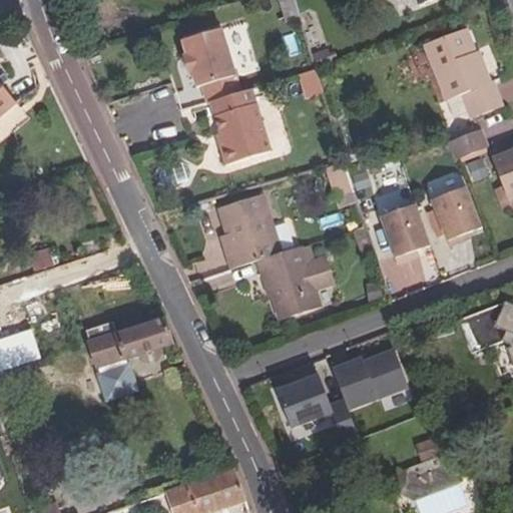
[(302,19),(296,0),(279,0),(287,23),(302,19)]
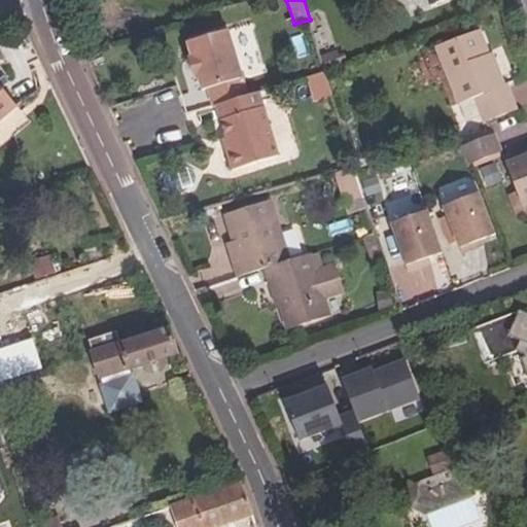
[(247,96),(229,30),(187,42),(192,56),(188,57),(195,77),(198,77),(203,91),(208,90),(213,106),(217,105),(247,96)]
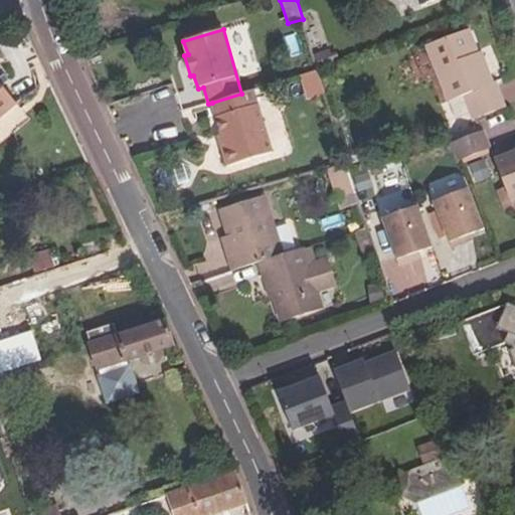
[(495,87),(482,54),(480,55),(478,52),(469,29),(425,45),(448,102),(464,96),(473,120),(478,118),(505,108),(496,87),(495,87)]
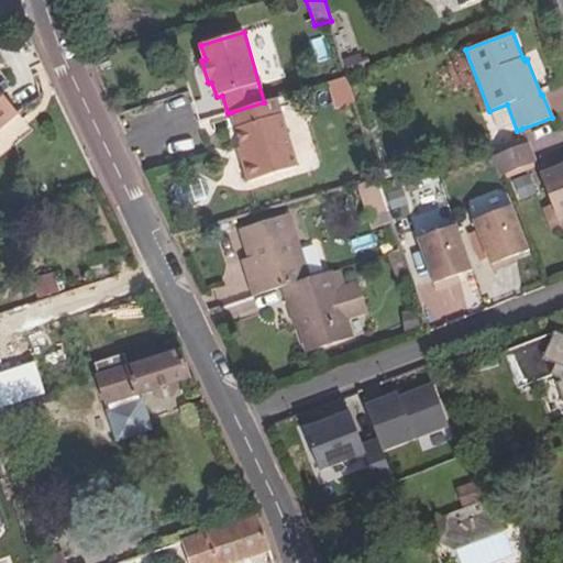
[(351,77),(329,84),(338,110),(360,103),(351,77)]
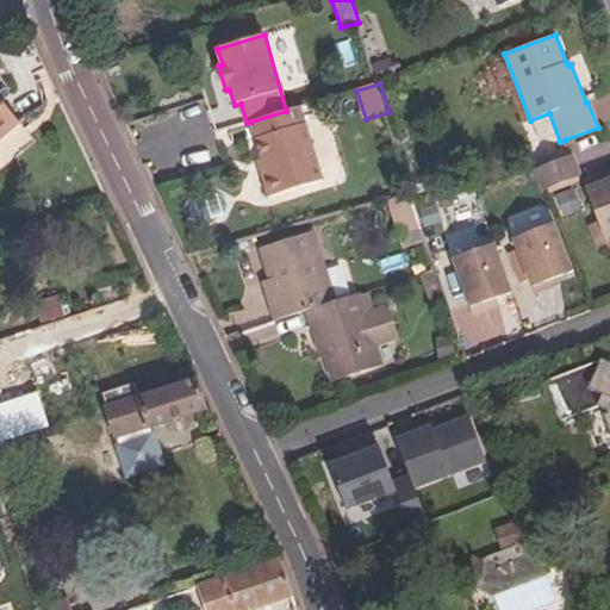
[(0,139),(20,123),(0,98),(0,139)]
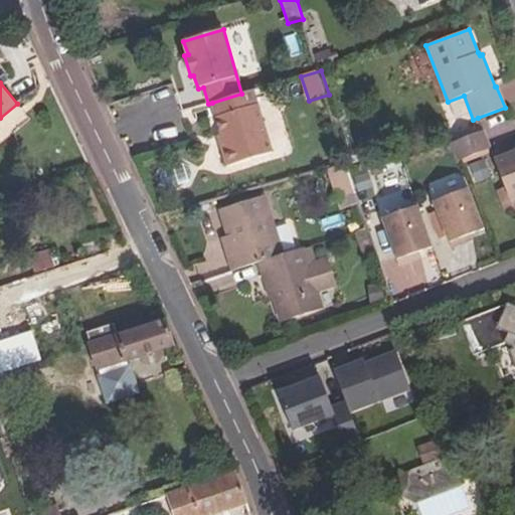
[(273,153),(252,91),(241,94),(212,103),(221,136),(217,137),(227,167),(273,153)]
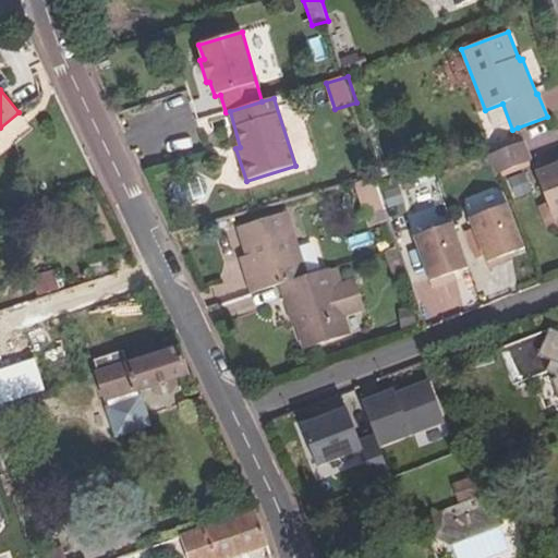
[(531,162),(523,143),(487,155),(496,176),(531,162)]
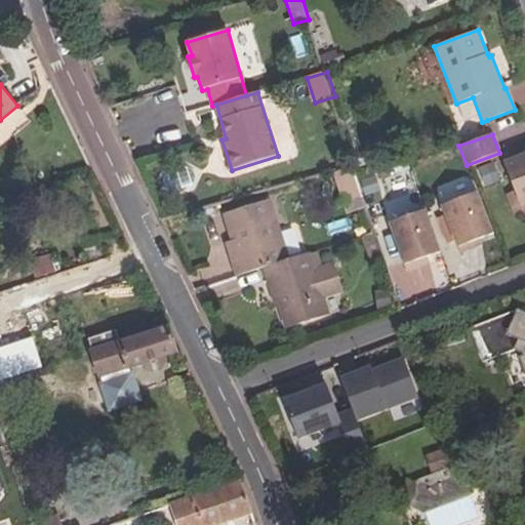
[(524,154),(503,163),(516,191),(522,205),(524,203),(524,154)]
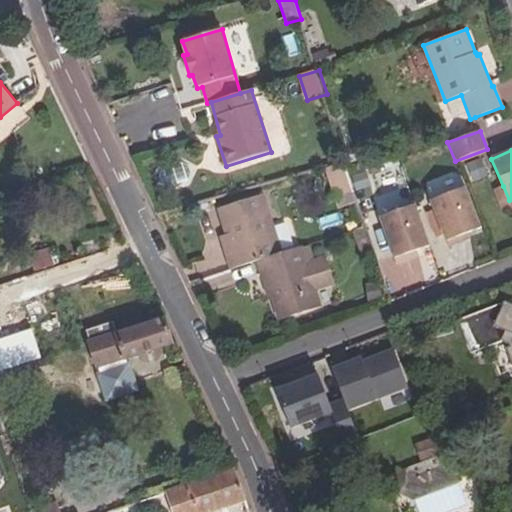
[(354,185),(345,155),(327,161),(336,191),(354,185)]
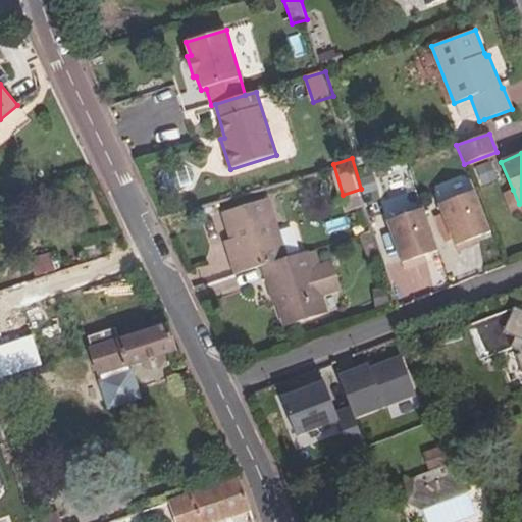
[(484,186),(500,181),(494,162),(479,167),(484,186)]
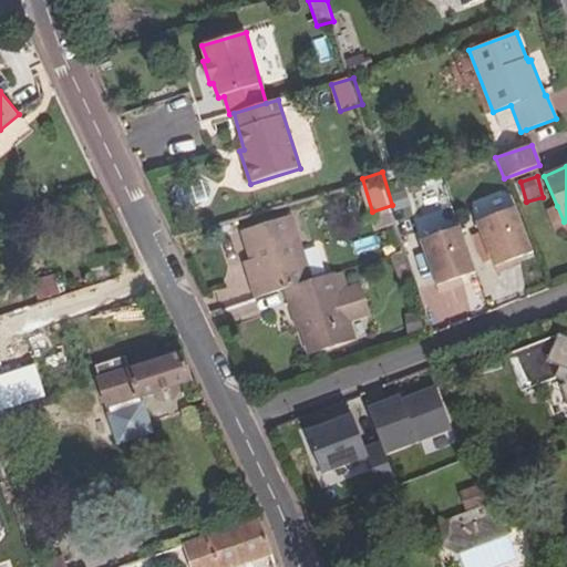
[(557,206),(547,209),(556,230),(566,234),(566,219),(564,222),(557,206)]
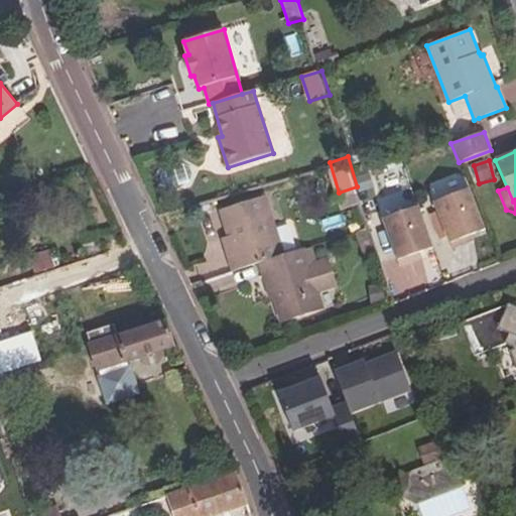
[(465,238),(485,230),(469,188),(434,202),(453,249),(467,243),(465,238)]
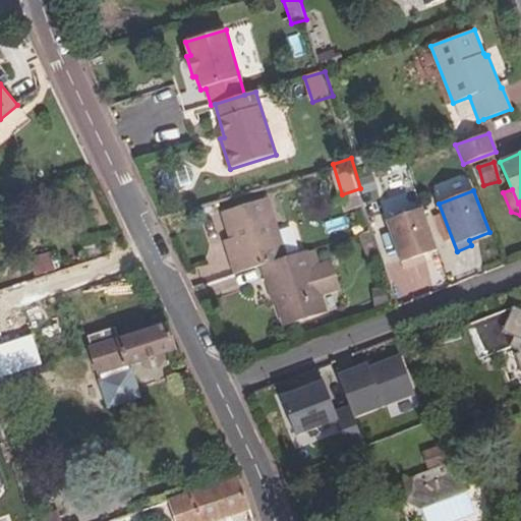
[(288,257),(270,197),(222,215),(230,239),(236,258),(230,261),(234,275),(262,266),(288,257)]
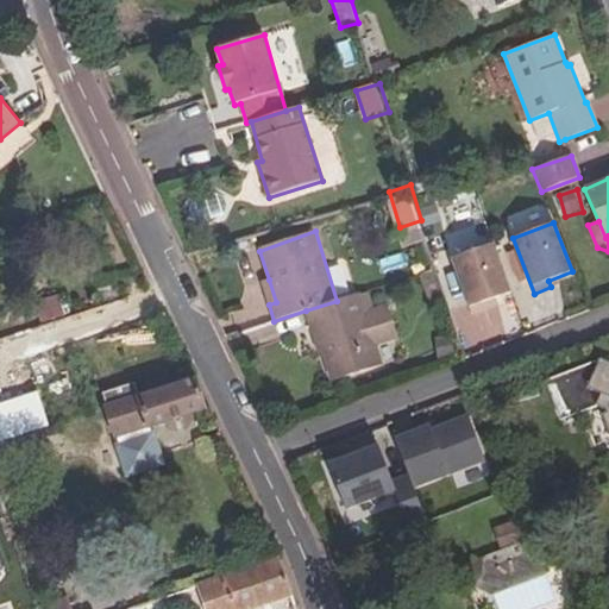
[(488,300),(512,293),(495,243),(453,256),(471,313),(490,307),(488,300)]
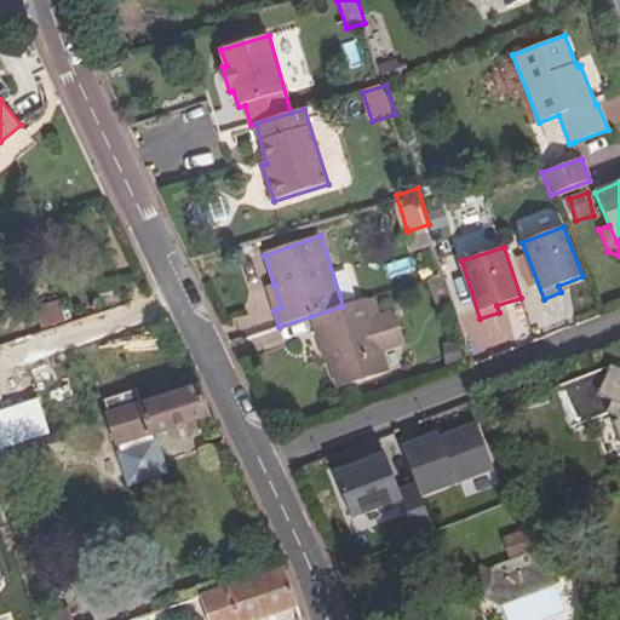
[(281,308),(274,285),(265,287),(274,310),(281,308)]
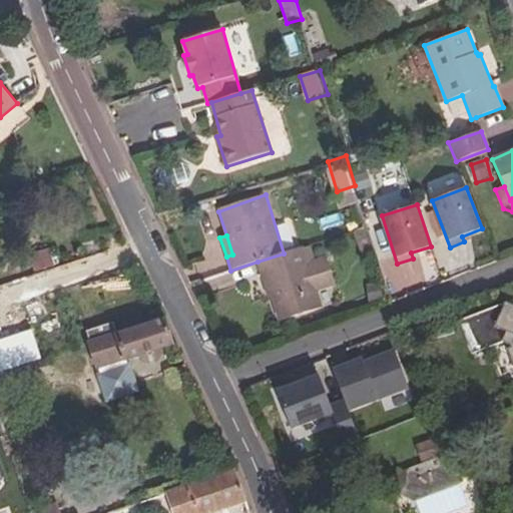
[(335,287),(326,257),(314,260),(310,245),(284,253),(258,262),(263,277),(266,276),(272,296),(280,321),(322,309),(317,292),(335,287)]
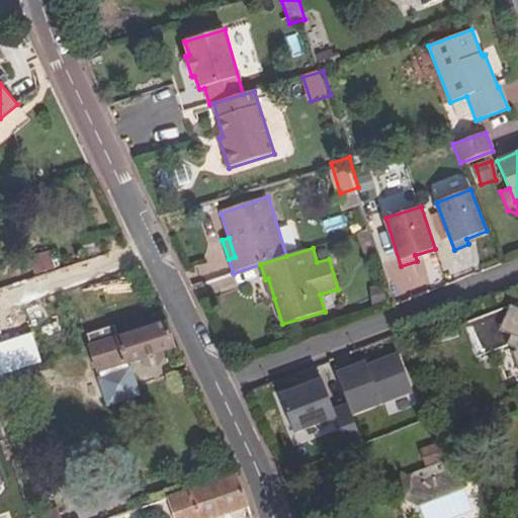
[(232,273),(205,279),(209,293),(236,286),(232,273)]
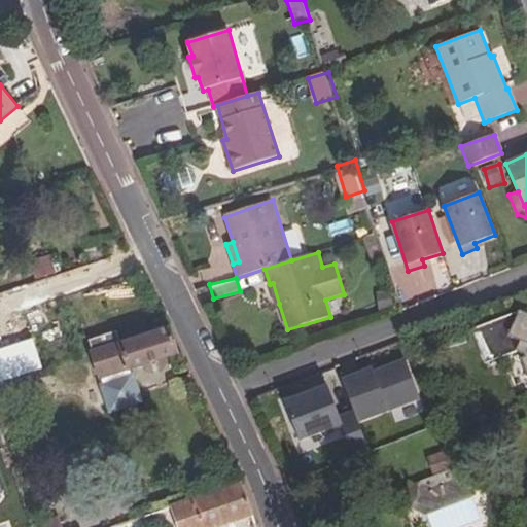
[(279,304),(273,283),(270,284),(276,305),(279,304)]
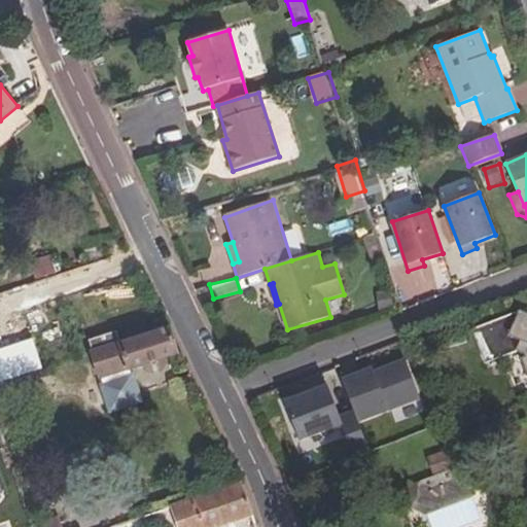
[(526,307),(476,327),(489,361),(516,350),(523,353),(526,364),(526,307)]
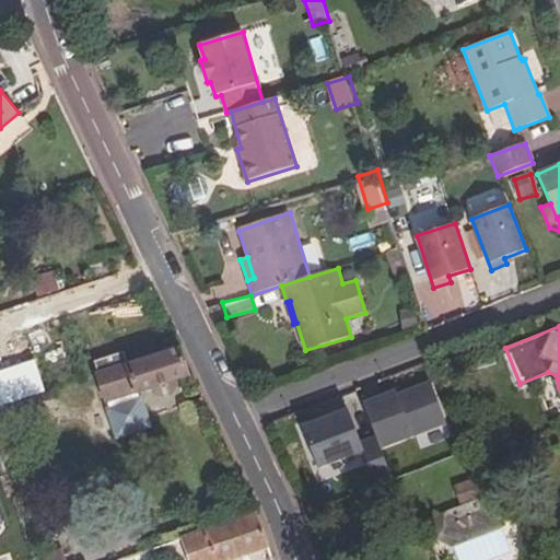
[(191,377),(182,348),(129,365),(125,351),(93,361),(97,375),(117,438),(150,427),(139,394),(191,377)]
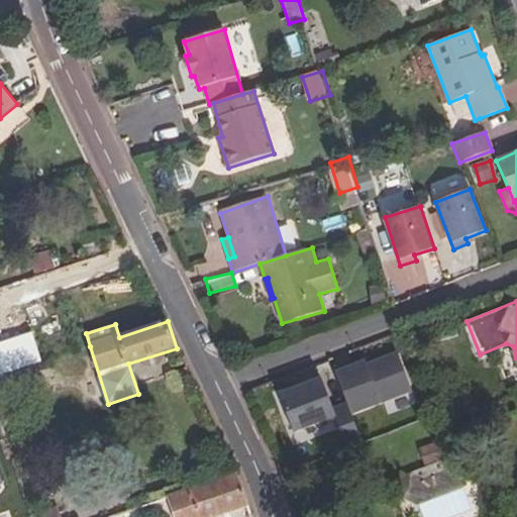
[(0,377),(17,372),(11,352),(0,356),(0,377)]
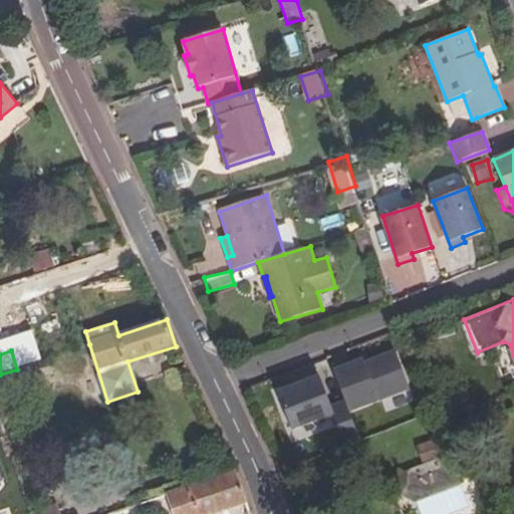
[(332,369),(348,411),(409,388),(395,350),(369,360),(370,363),(365,366),(363,362),(362,358),(332,369)]
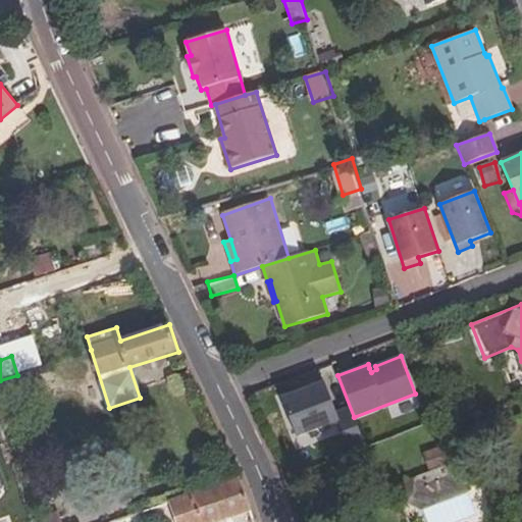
[(0,393),(21,387),(17,375),(0,380),(0,405),(2,405),(0,398),(0,393)]
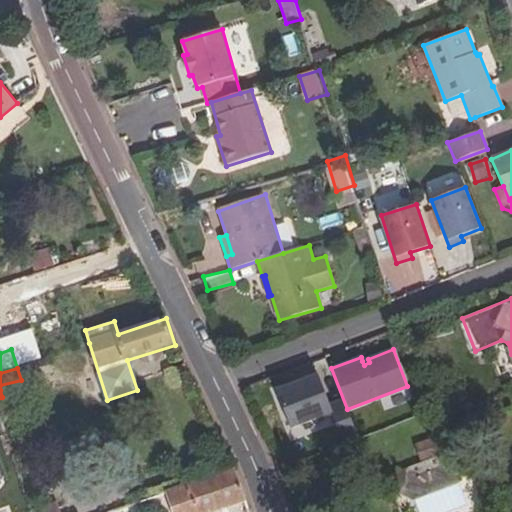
[(275,390),(289,428),(331,412),(317,374),(275,390)]
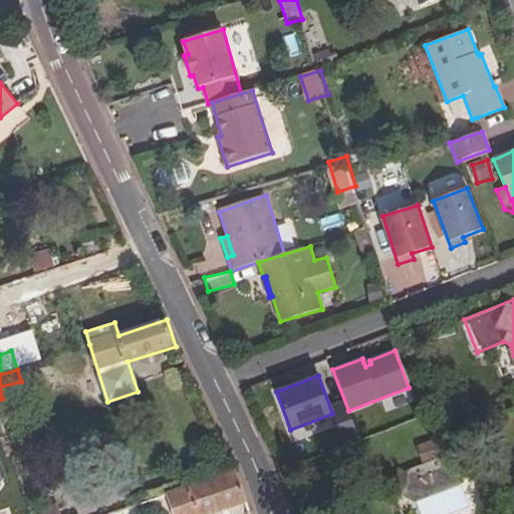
[(425,464),(446,456),(441,439),(418,447),(425,464)]
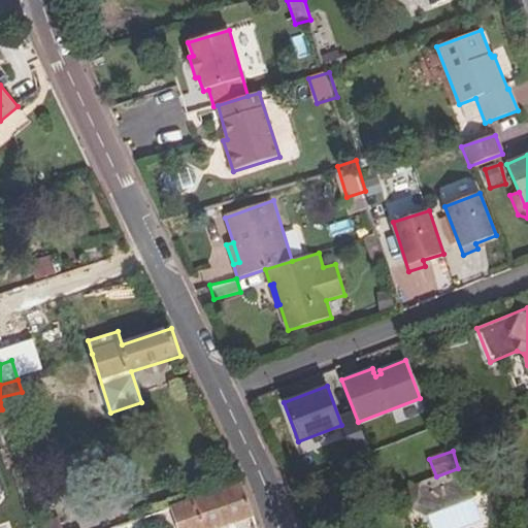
[(221,527),(254,517),(241,483),(170,507),(143,517),(146,527),(150,527),(174,519),(177,527),(221,527)]
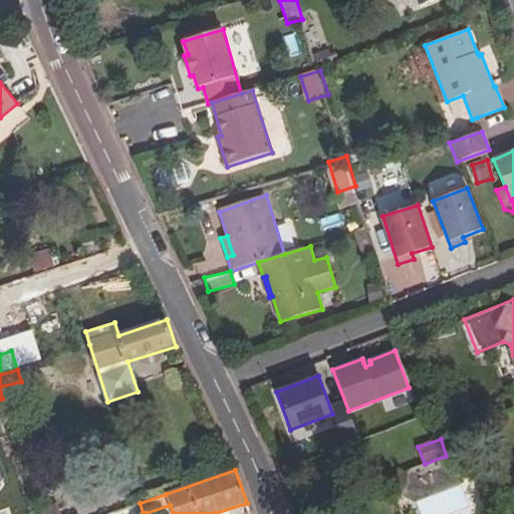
[(407,487),(408,471),(387,479),(395,500),(407,487)]
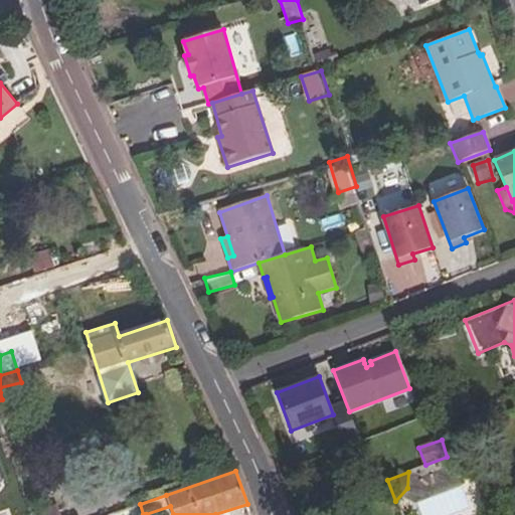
[(61,514),(59,505),(29,512),(29,514),(61,514)]
